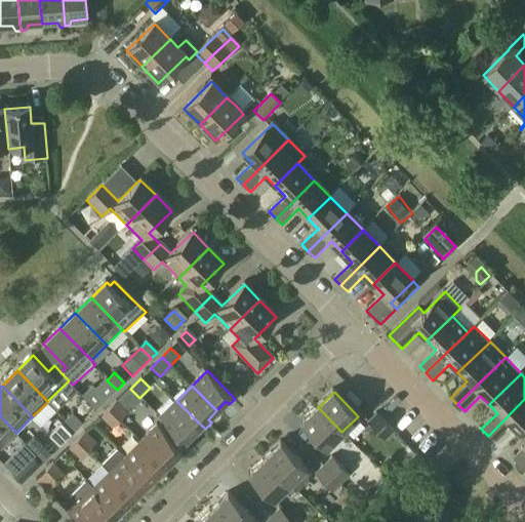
[(95,412),(104,403),(93,394),(85,402),(95,412)]
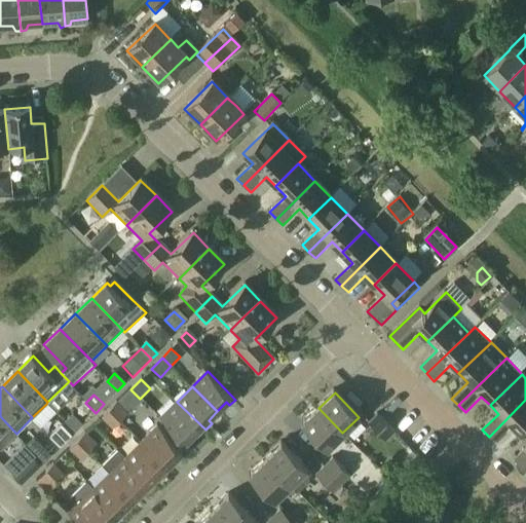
[(525,400),(489,437),(496,444),(513,427),(521,437),(525,431),(525,400)]
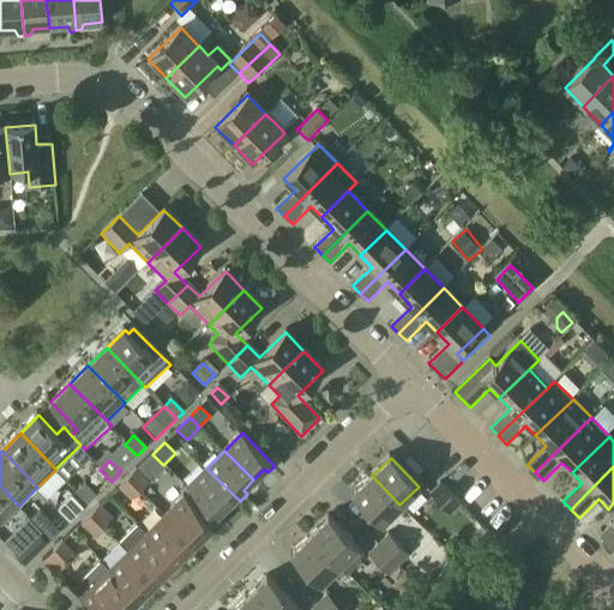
[(240,501),(206,469),(190,485),(217,515),(229,503),(233,507),(240,501)]
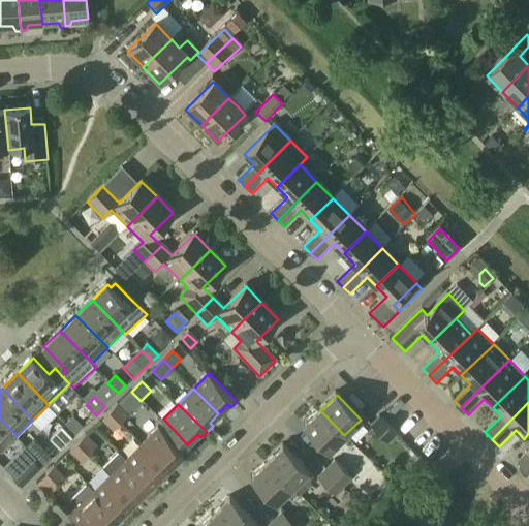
[(128,415),(118,405),(112,411),(122,422),(128,415)]
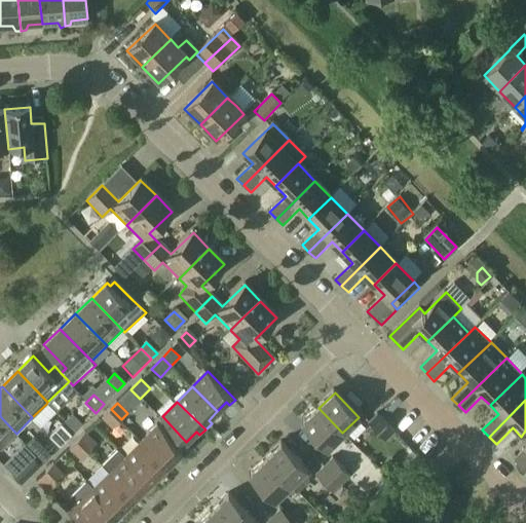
[(342,433),(318,408),(302,424),(326,449),(342,433)]
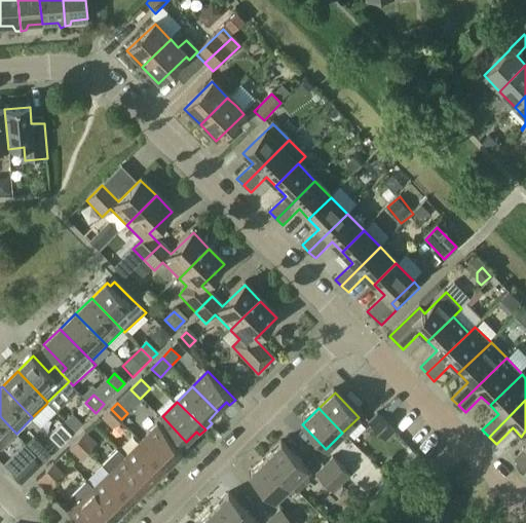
[(111,430),(121,419),(111,409),(101,418),(111,430)]
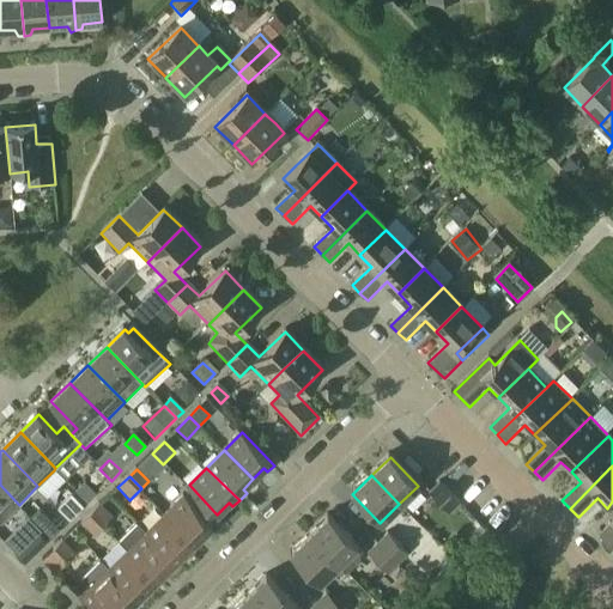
[(86,505),(97,495),(85,483),(76,493),(86,505)]
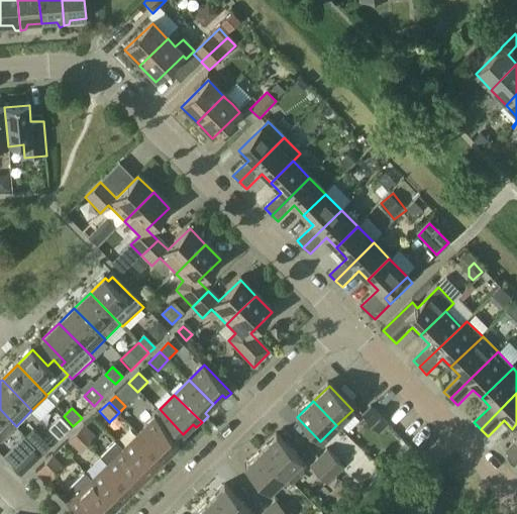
[(0,409),(0,441),(16,426),(0,409)]
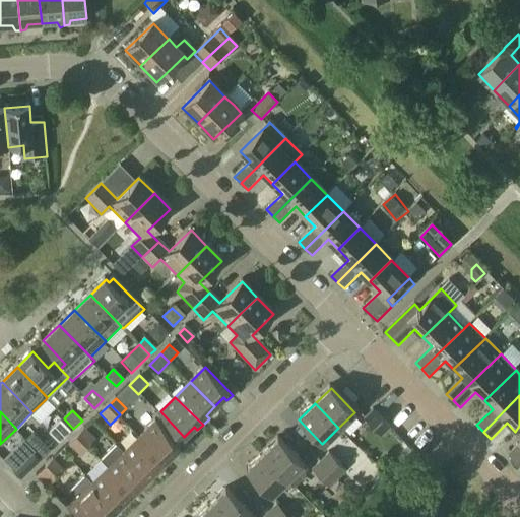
[(373,411),(364,419),(381,437),(390,428),(373,411)]
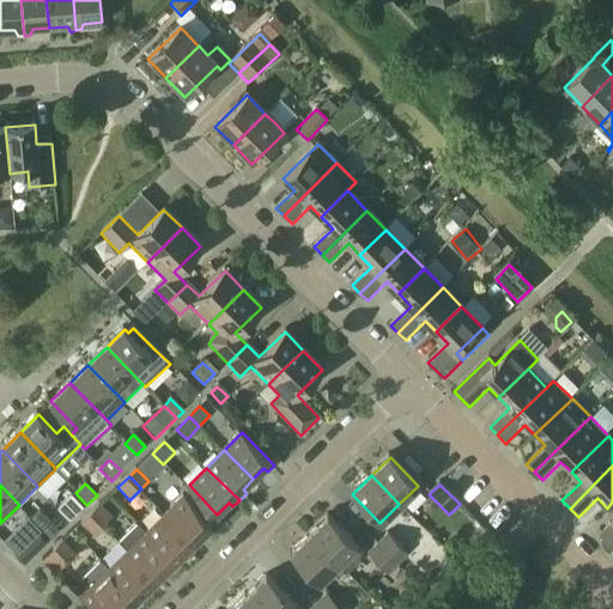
[(70,523),(84,507),(71,497),(56,511),(70,523)]
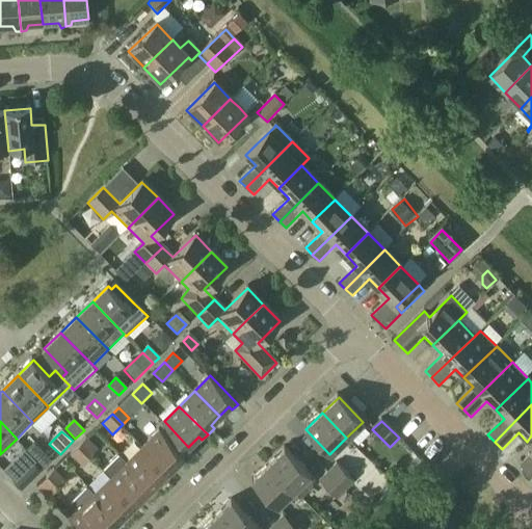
[(161,431),(144,447),(169,472),(186,456),(161,431)]
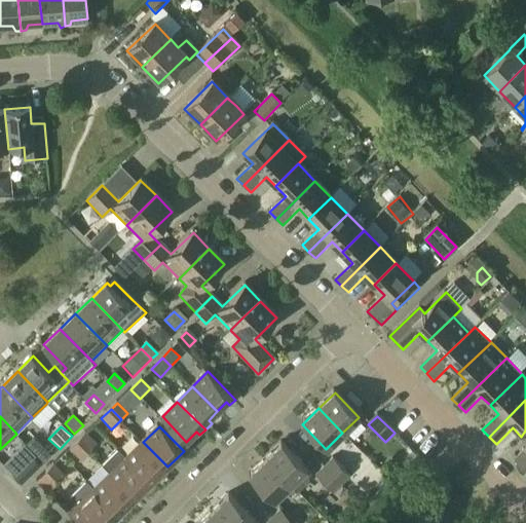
[(525,448),(514,461),(520,469),(525,462),(525,431),(521,437),(525,441),(525,448)]
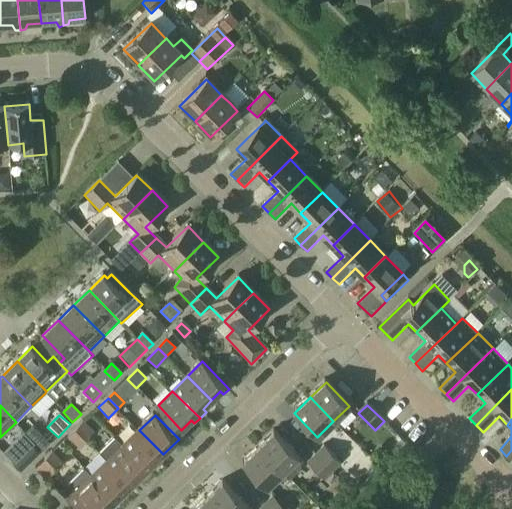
[(94,433),(83,422),(76,429),(87,439),(94,433)]
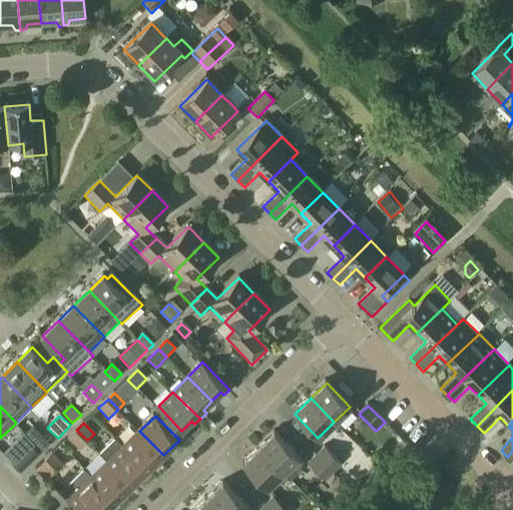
[(78,450),(87,440),(76,430),(67,439),(78,450)]
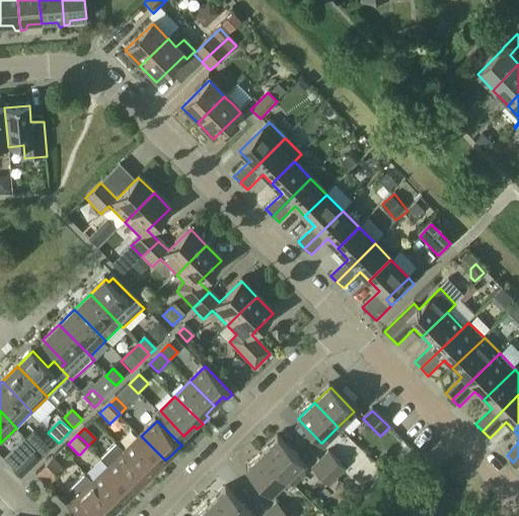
[(165,460),(141,436),(126,451),(150,476),(165,460)]
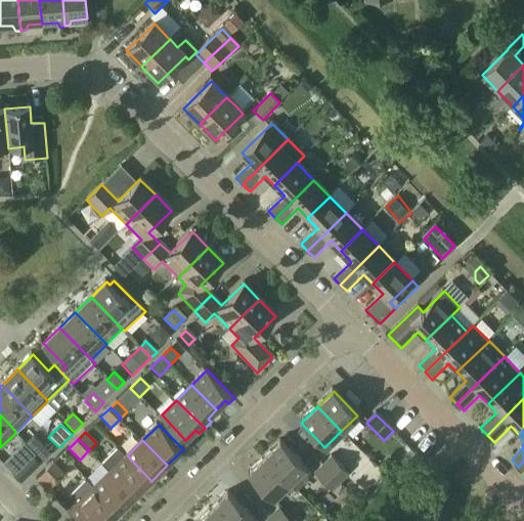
[(309,473),(305,468),(281,442),(265,458),(290,482),(289,483),(296,491),(307,481),(307,475),(309,473)]
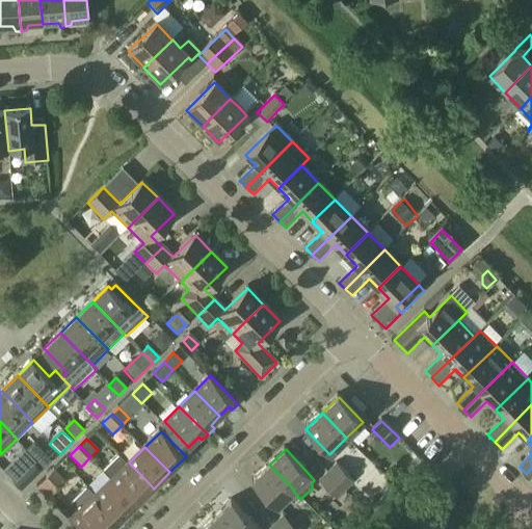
[(44,470),(51,461),(41,452),(33,459),(44,470)]
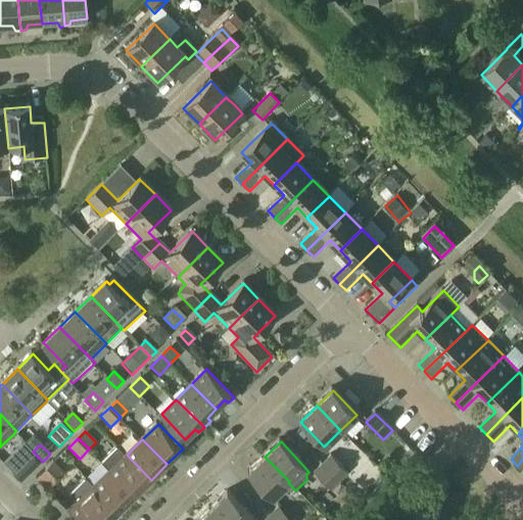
[(110,470),(135,495),(151,480),(127,455),(125,457),(116,448),(101,464),(108,472),(110,470)]
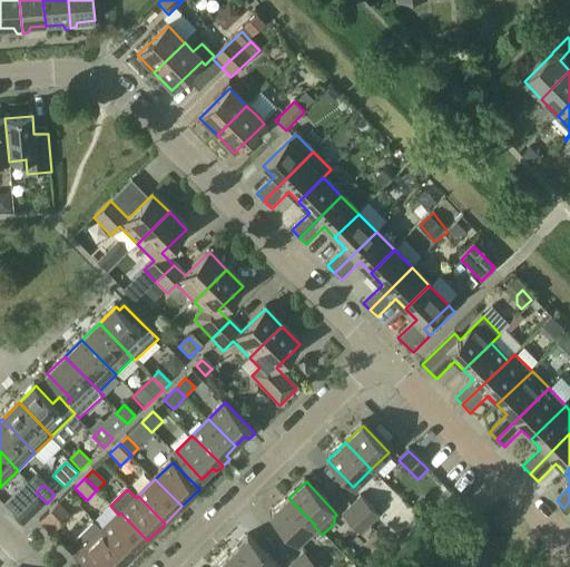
[(33,495),(13,515),(23,525),(43,505),(33,495)]
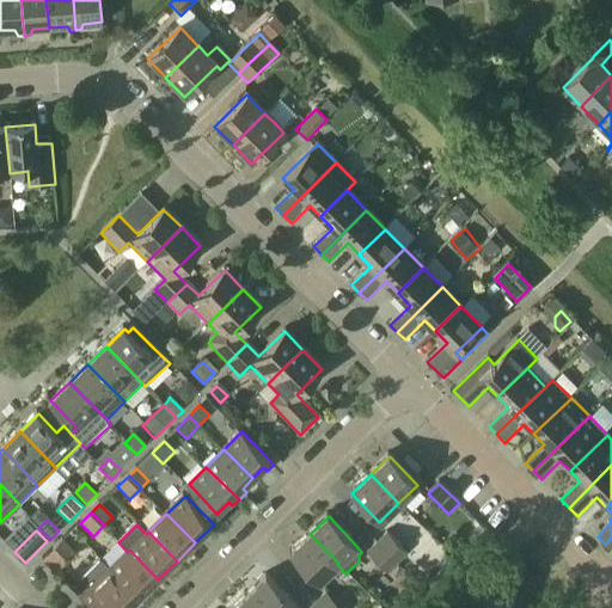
[(485,530),(470,547),(481,558),(496,541),(485,530)]
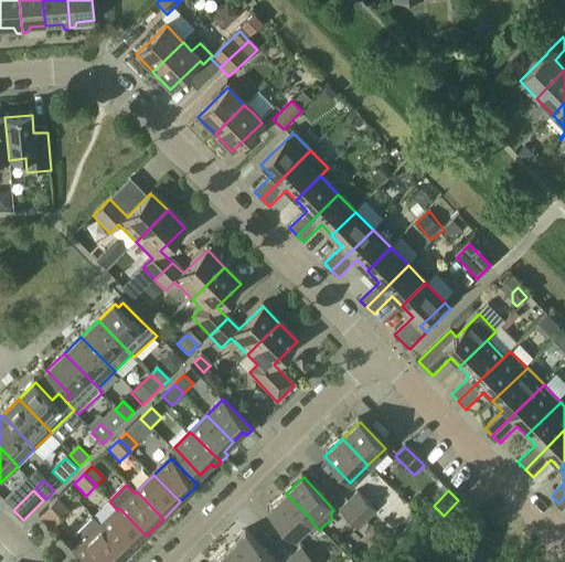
[(356,492),(348,501),(368,521),(376,513),(356,492)]
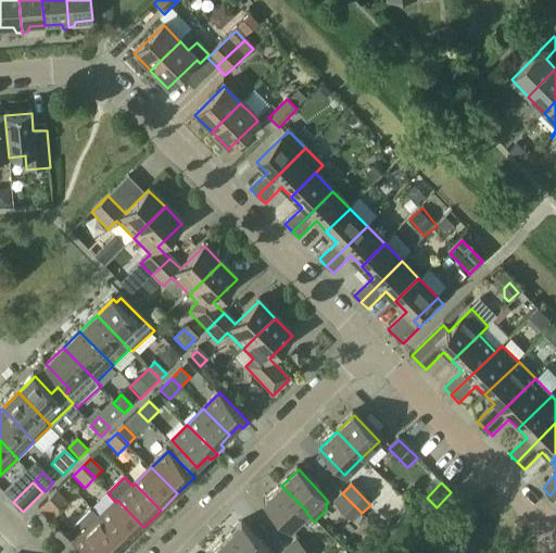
[(307,512),(281,486),(264,502),(290,529),(306,513),(307,512)]
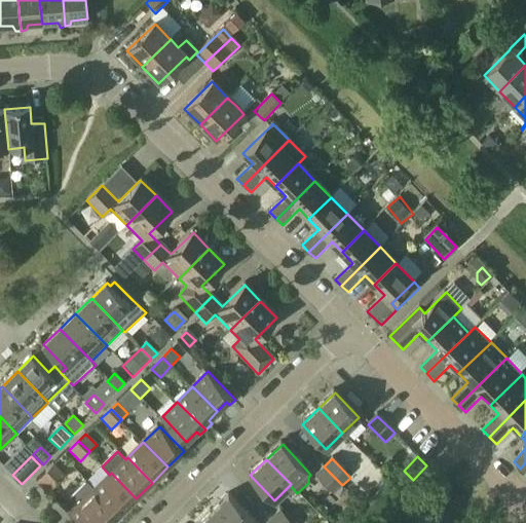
[(53,464),(44,473),(55,485),(65,477),(53,464)]
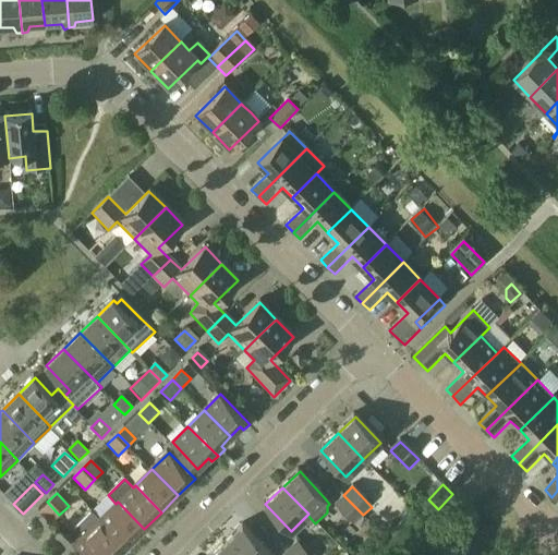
[(363,515),(343,495),(334,504),(353,525),(363,515)]
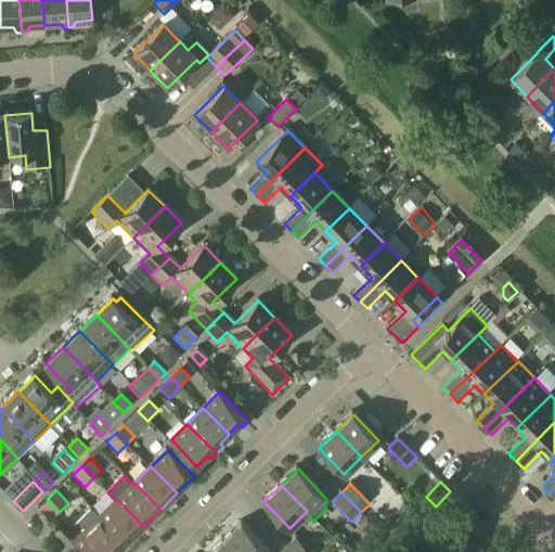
[(115,501),(101,515),(128,541),(143,526),(117,499),(115,501)]
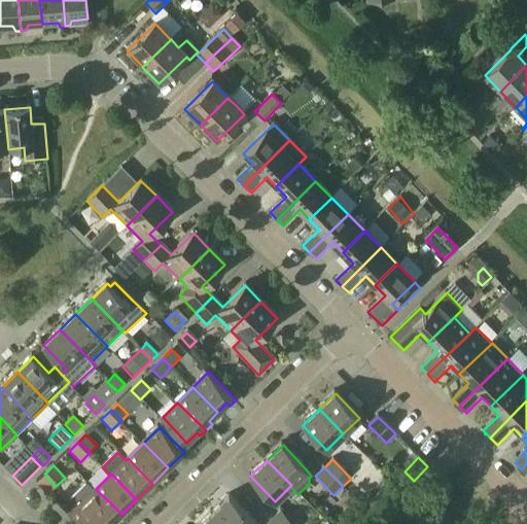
[(111,523),(121,514),(96,489),(94,491),(86,483),(69,499),(76,507),(67,515),(75,523),(111,523)]
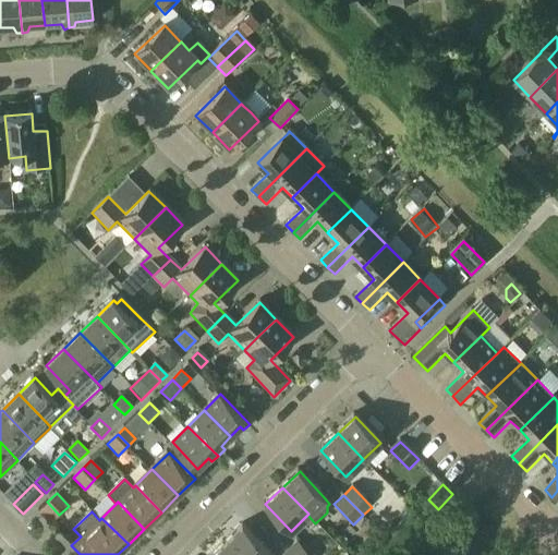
[(244,526),(227,543),(238,554),(270,554),(269,553),(270,553),(244,526)]
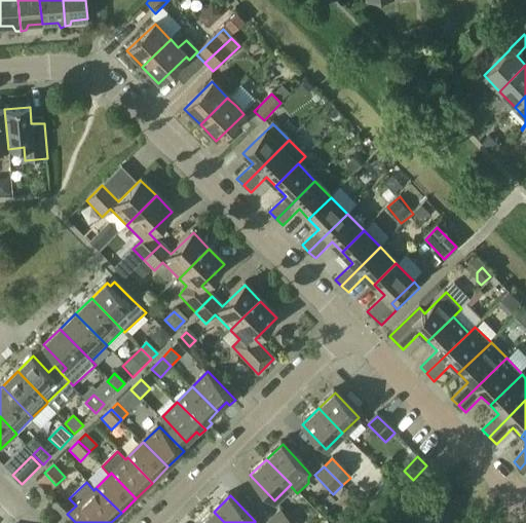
[(292,522),(278,510),(271,518),(276,522),(292,522)]
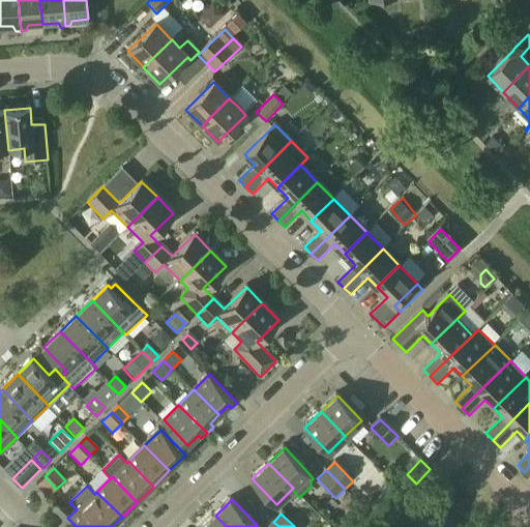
[(226,526),(215,516),(203,526),(226,526)]
